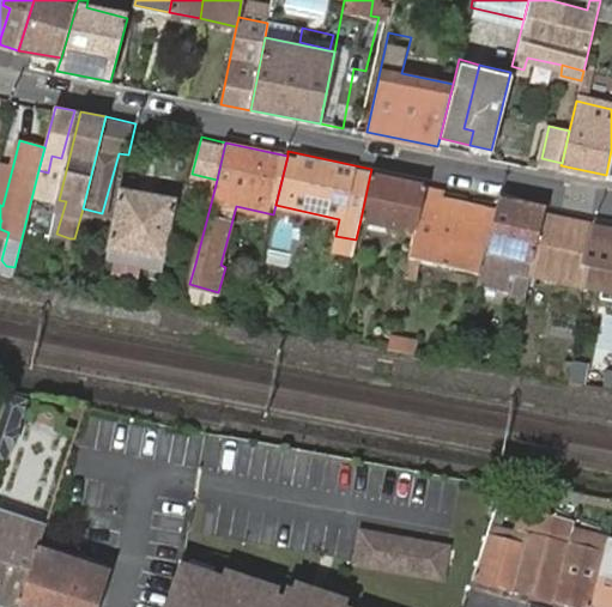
[(14,159),(1,156),(0,159),(0,205),(2,206),(14,159)]
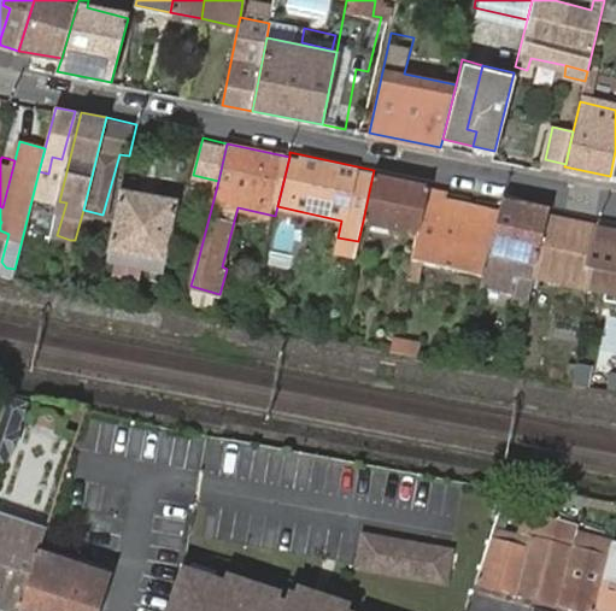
[(427,187),(373,175),(363,221),(417,231),(427,187)]
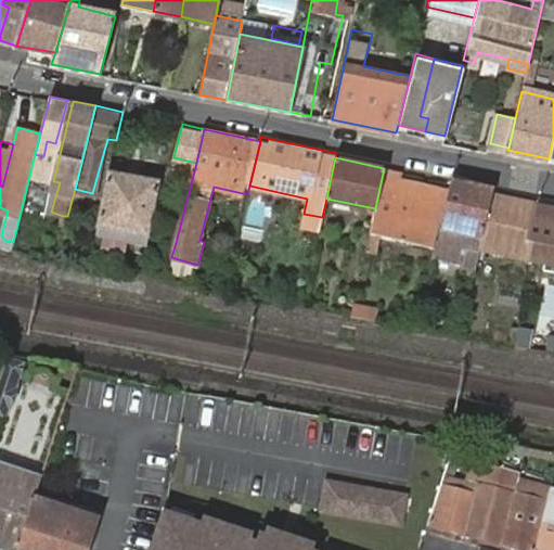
[(400,171),(384,168),(375,208),(370,233),(384,235),(435,246),(449,190),(400,178),(400,174),(400,171)]
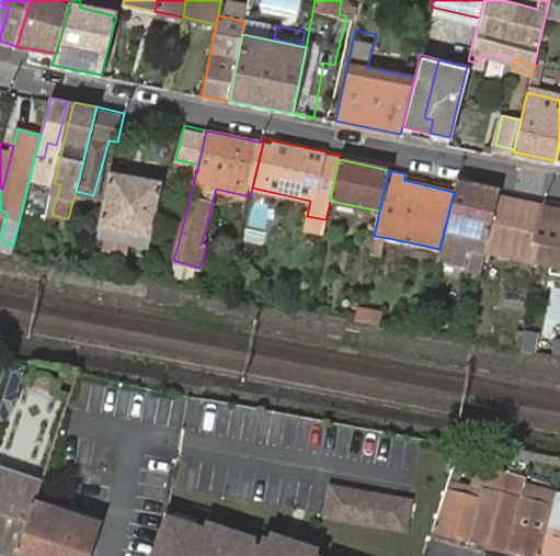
[(112,171),(98,237),(107,238),(105,251),(129,256),(132,244),(149,247),(163,182),(112,171)]
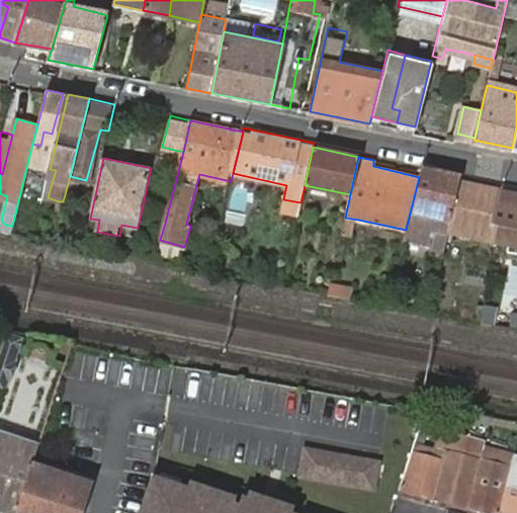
[(428,252),(442,256),(448,229),(459,179),(461,173),(422,165),(419,177),(406,230),(404,241),(430,247),(428,252)]
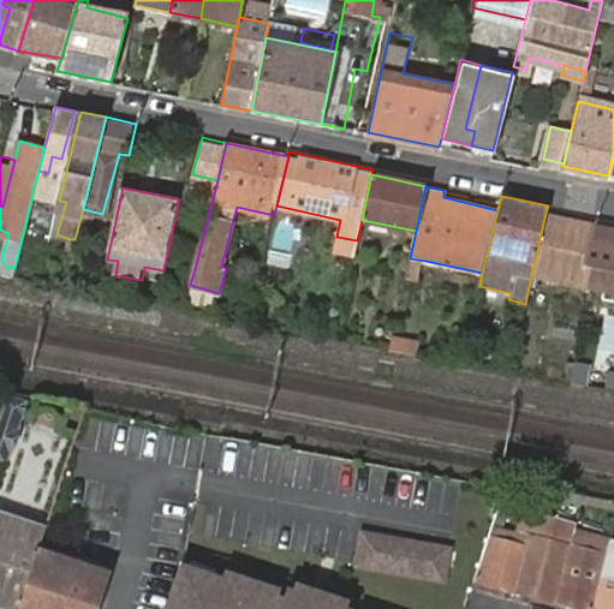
[(597,224),(546,213),(532,272),(588,282),(597,224)]
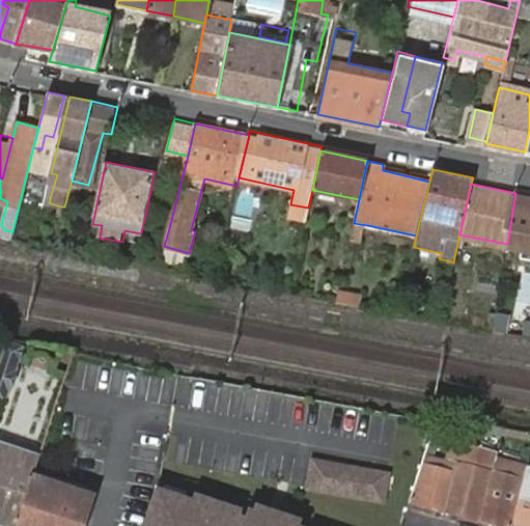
[(529,194),(515,192),(515,193),(507,244),(523,247),(522,256),(529,258),(529,194)]
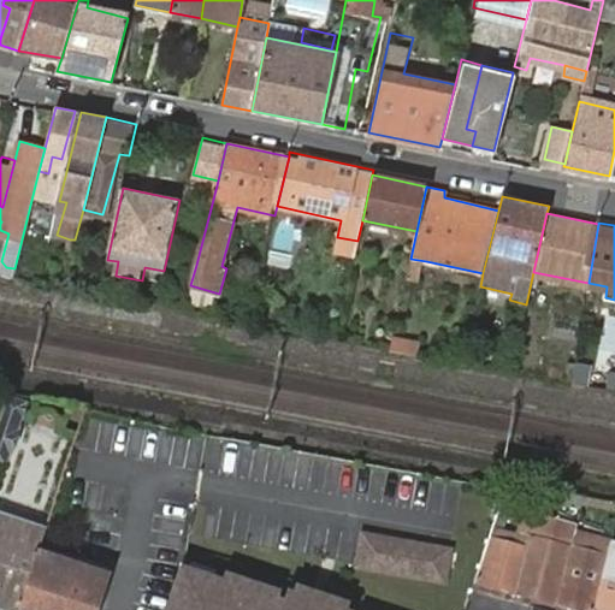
[(411,259),(407,276),(423,279),(426,261),(411,259)]
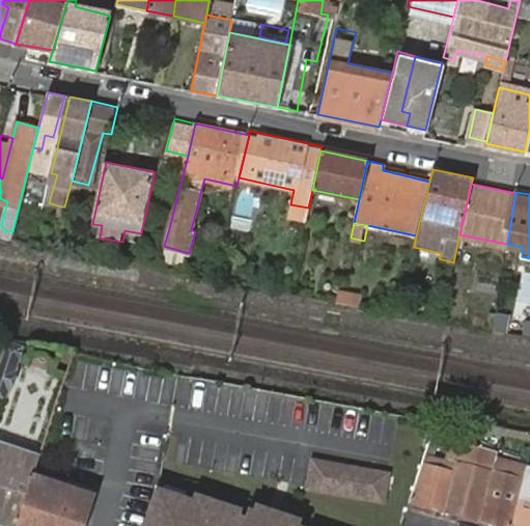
[(154,247),(164,249),(164,246),(169,228),(156,225),(152,238),(156,239),(154,247)]
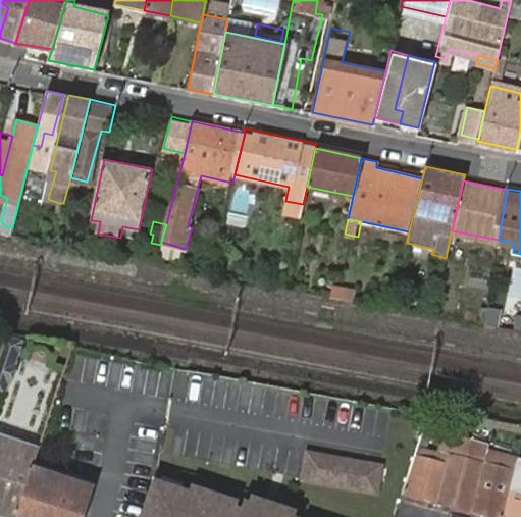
[(371,290),(369,300),(379,301),(381,292),(371,290)]
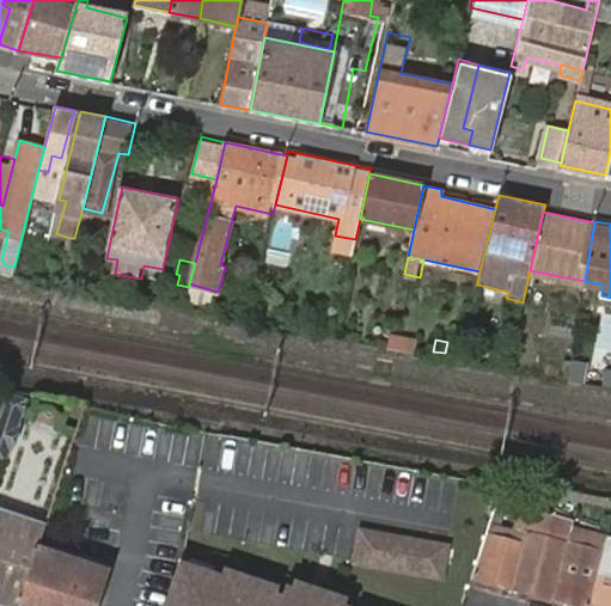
[(447,342),(445,353),(459,355),(462,344),(447,342)]
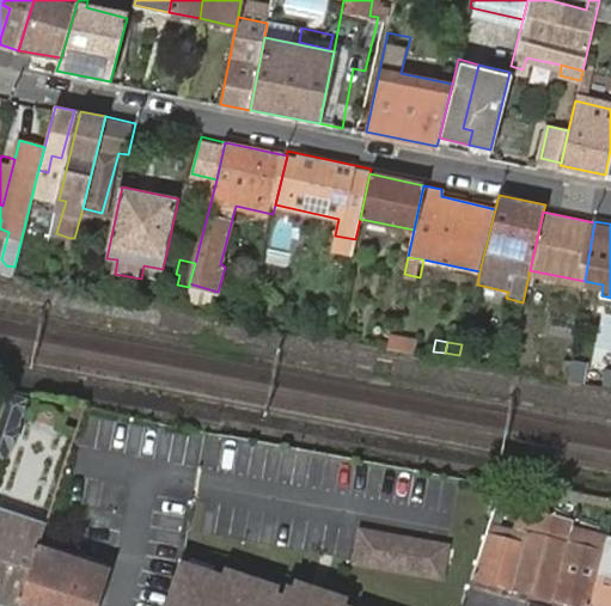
[(462,344),(459,355),(474,359),(476,348),(462,344)]
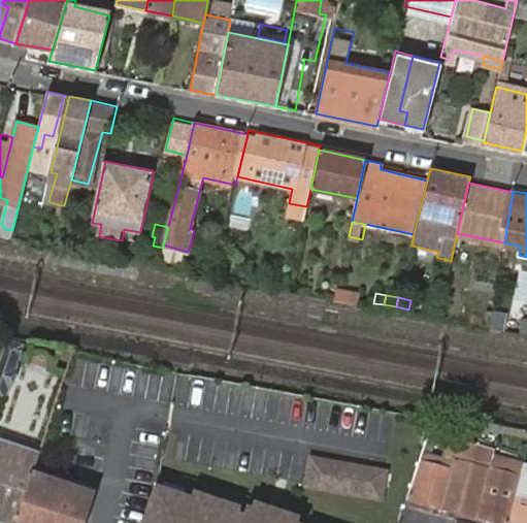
[(493,309),(491,325),(505,328),(508,312),(493,309)]
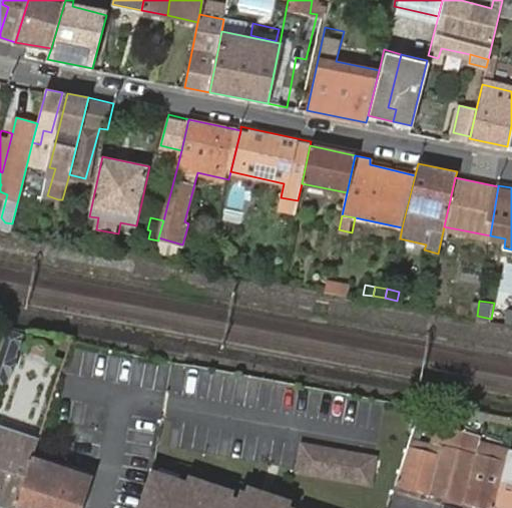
[(21,335),(6,329),(0,346),(0,377),(6,379),(21,335)]
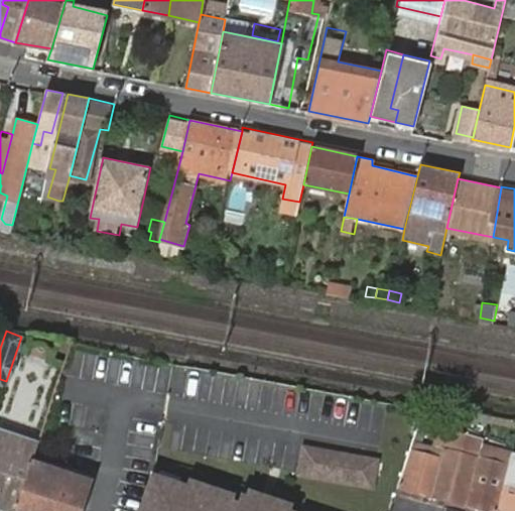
[(422,444),(434,405),(426,403),(399,483),(466,501),(482,442),(484,437),(444,425),(437,450),(422,444)]
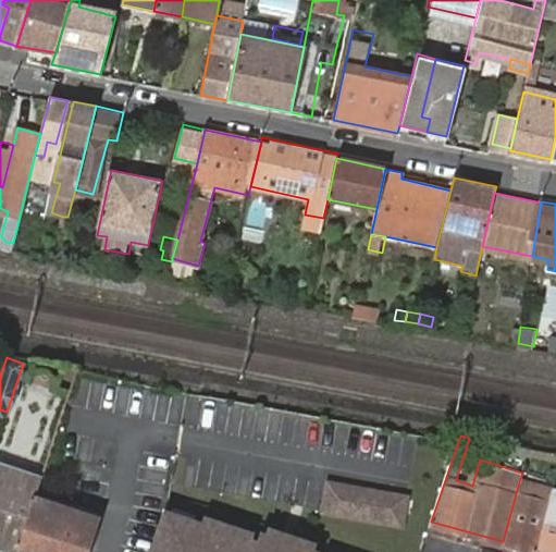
[(524,463),(529,449),(510,445),(506,456),(524,463)]
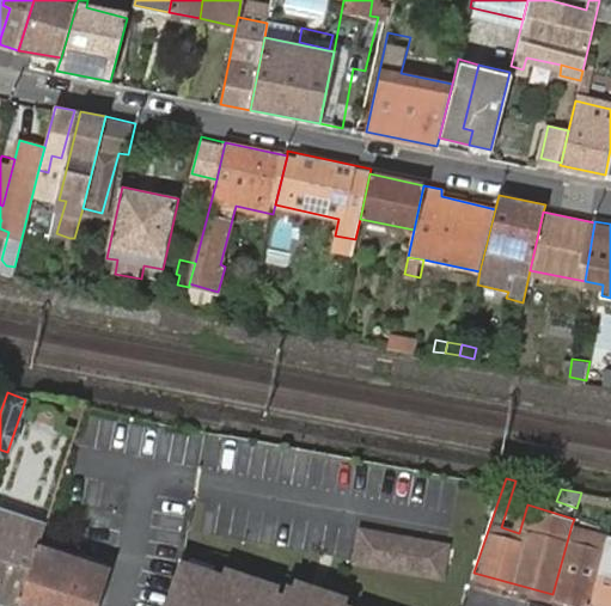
[(0,601),(13,605),(18,605),(41,537),(47,518),(37,514),(35,521),(0,510),(0,601)]
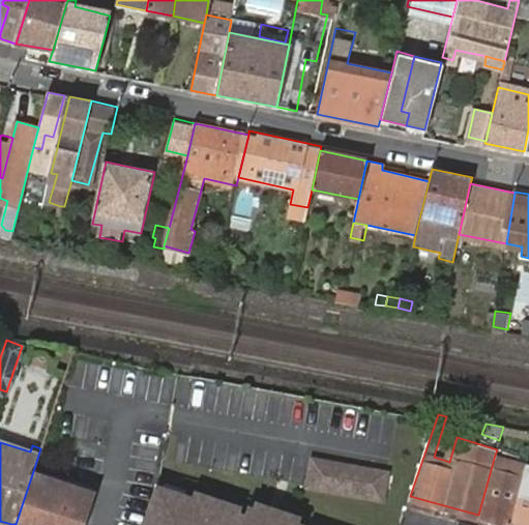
[(388,469),(313,455),(306,483),(384,497),(388,469)]
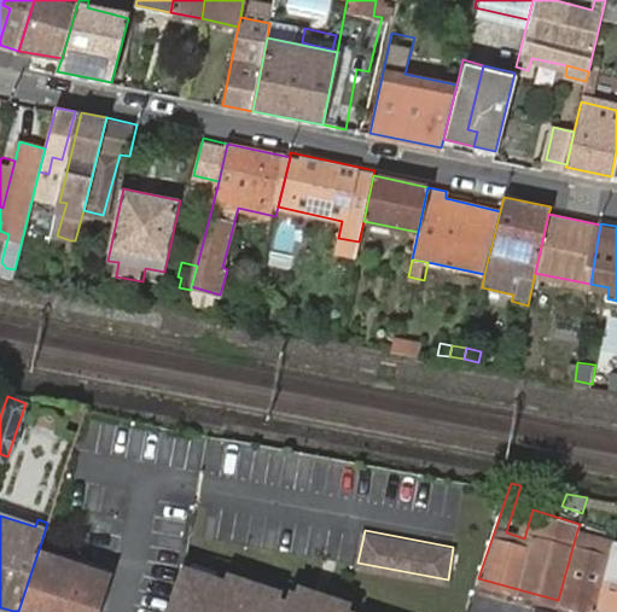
[(594,610),(615,540),(577,530),(558,600),(594,610)]
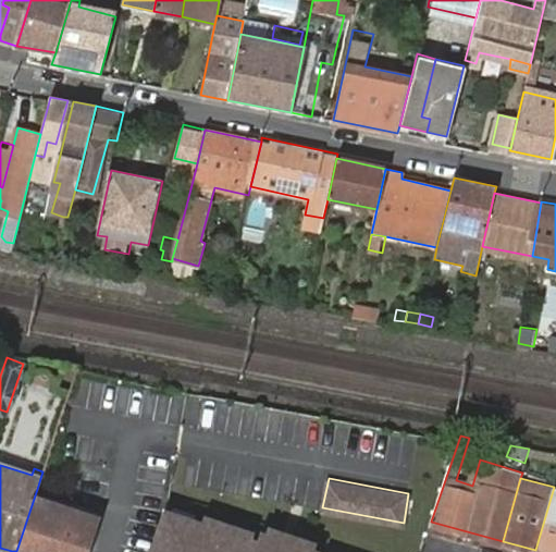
[(555,487),(554,487),(535,550),(543,551),(555,551),(555,487)]
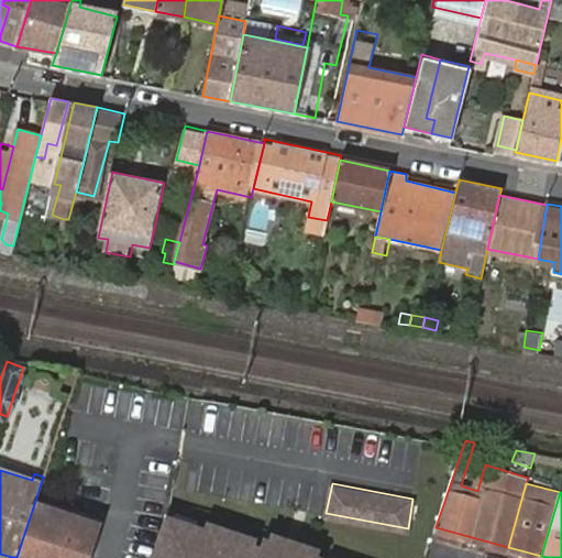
[(88,557),(103,515),(37,494),(17,557),(88,557)]
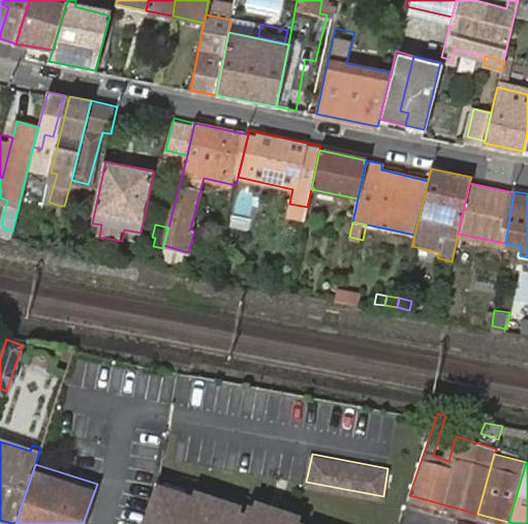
[(159,480),(157,487),(192,497),(194,491),(159,480)]
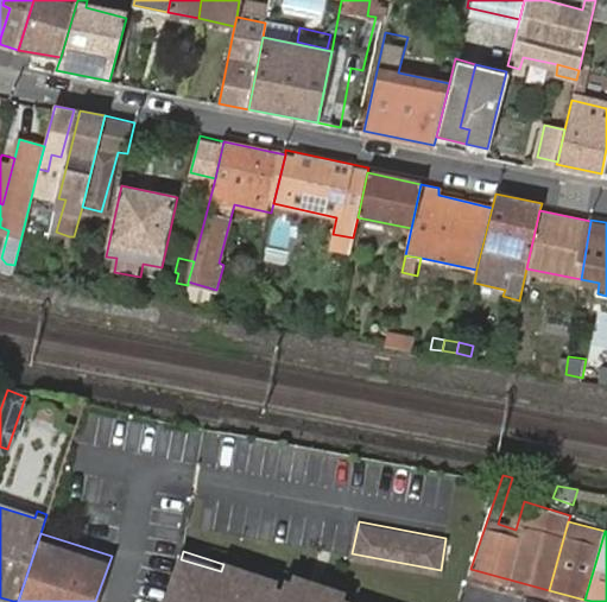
[(289,593),(221,571),(181,559),(166,601),(339,601),(340,600),(292,584),(289,593)]
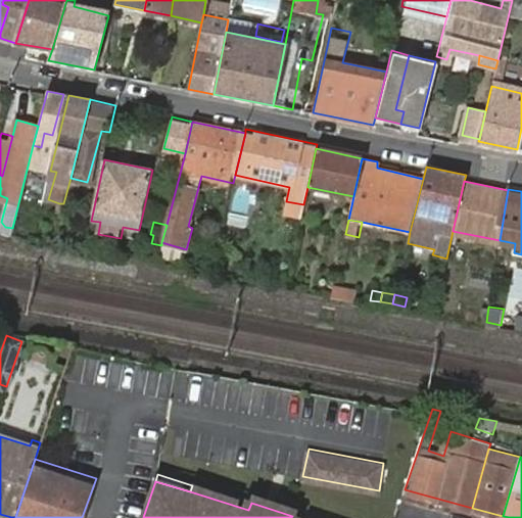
[(251,503),(192,485),(190,491),(248,510),(251,503)]
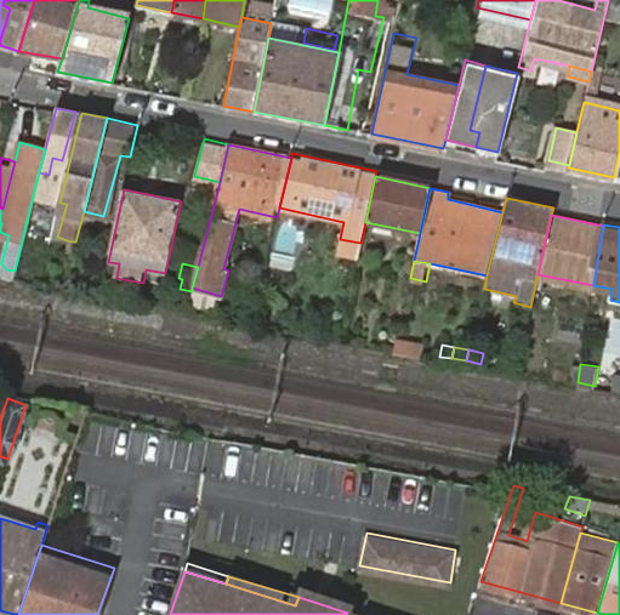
[(301,588),(299,597),(347,613),(350,604),(301,588)]
